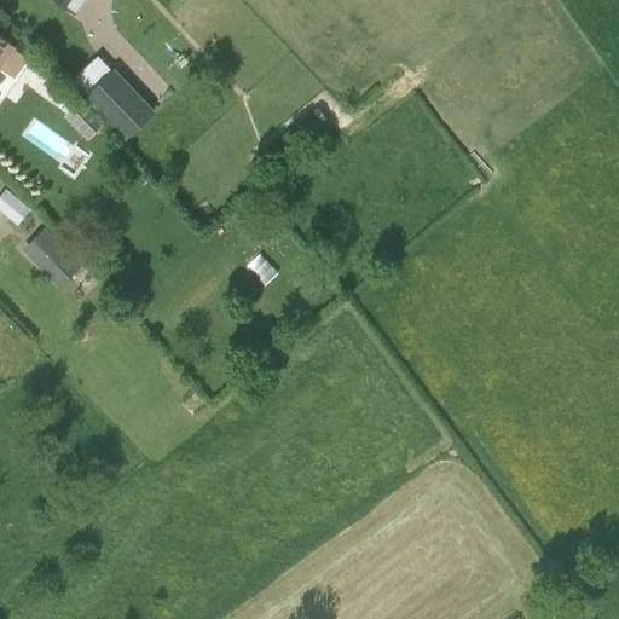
[(61,0),(76,10),(82,0),(61,0)]
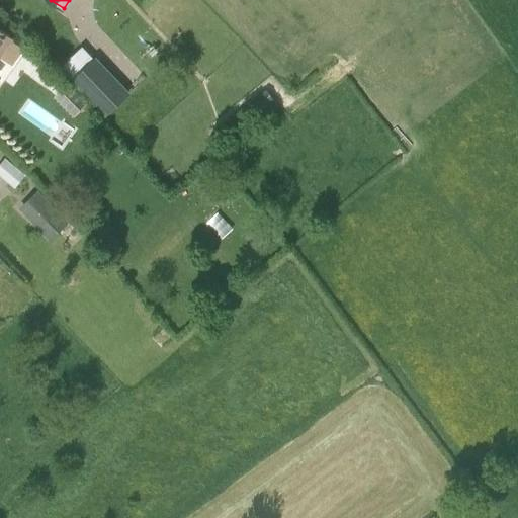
[(0,53),(11,38),(0,29),(0,53)]
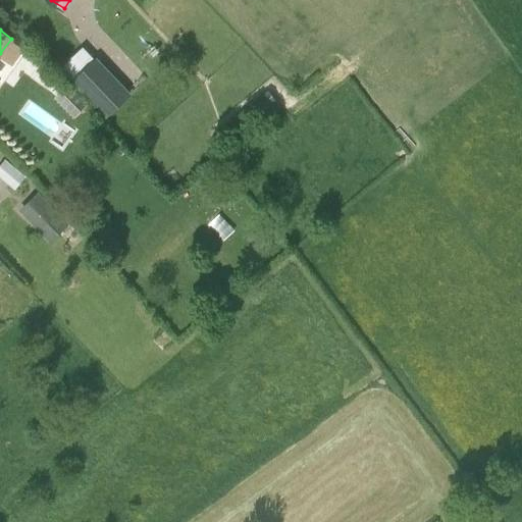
[(105,58),(132,84),(144,71),(117,46),(105,58)]
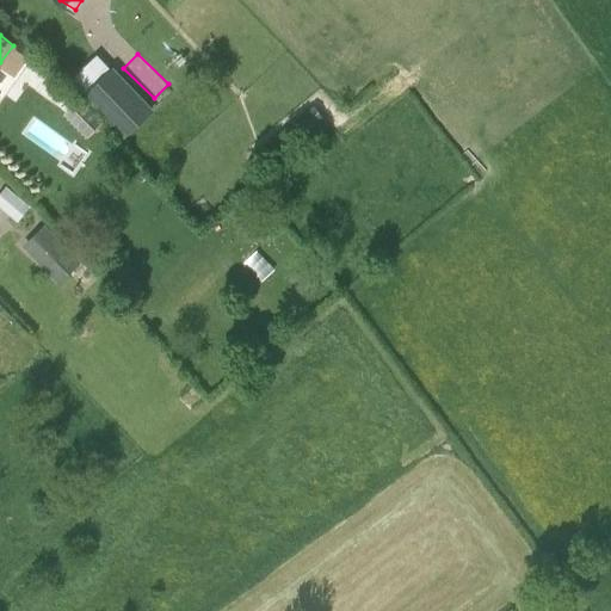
[(110,68),(85,92),(82,94),(124,137),(153,110),(111,67),(110,68)]
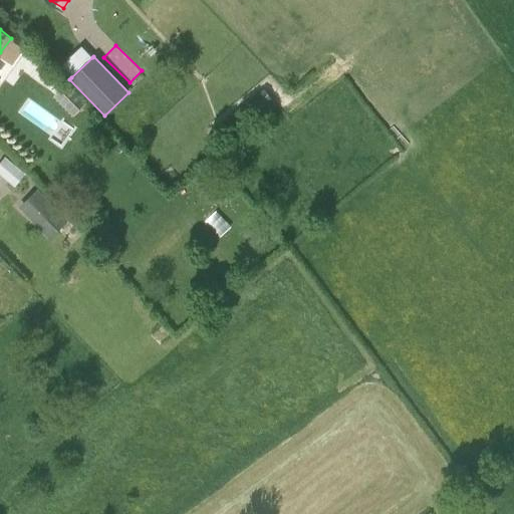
[(58,91),(76,111),(86,103),(67,82),(58,91)]
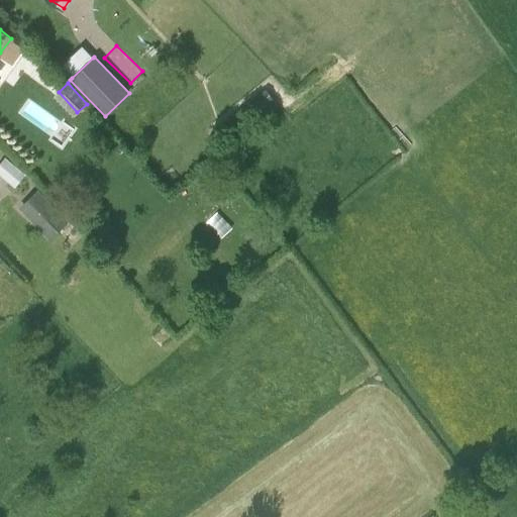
[(265,91),(214,133),(225,145),(276,105),(265,91)]
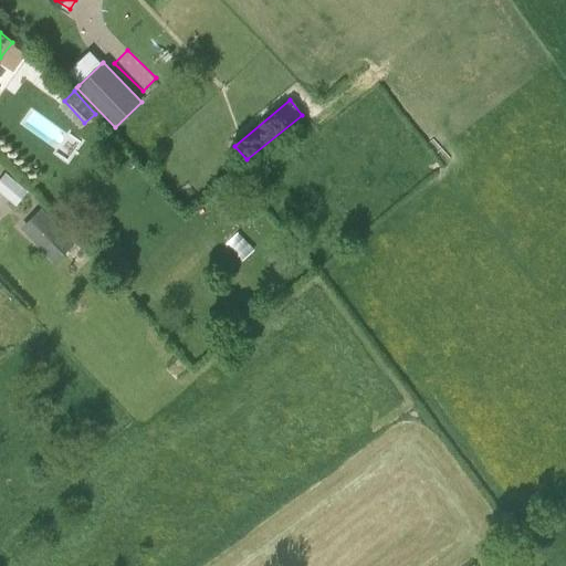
[(4,174),(0,179),(0,192),(16,206),(27,192),(4,174)]
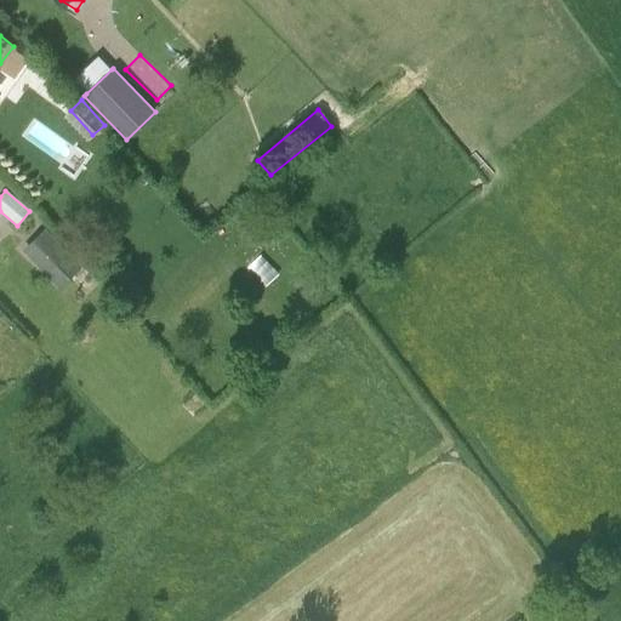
[(45,232),(27,249),(61,285),(79,268),(45,232)]
